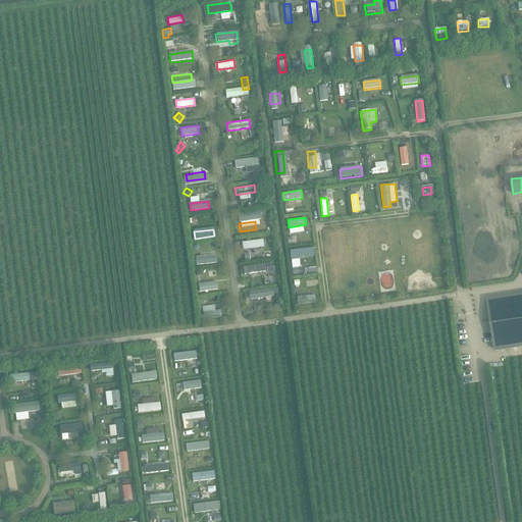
[(262,239),(242,242),(243,249),(263,247),(262,239)]
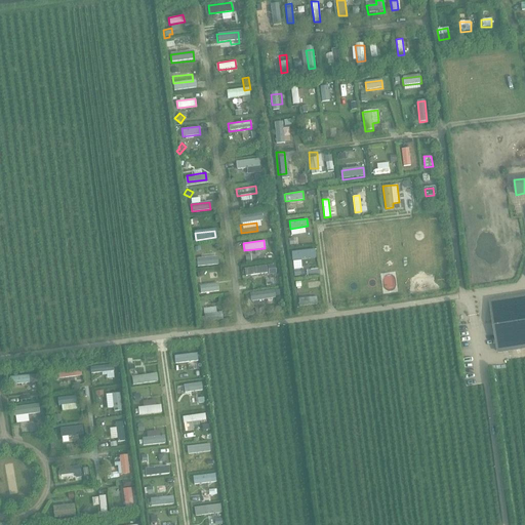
[(311,248),(293,250),(294,257),(311,255),(311,248)]
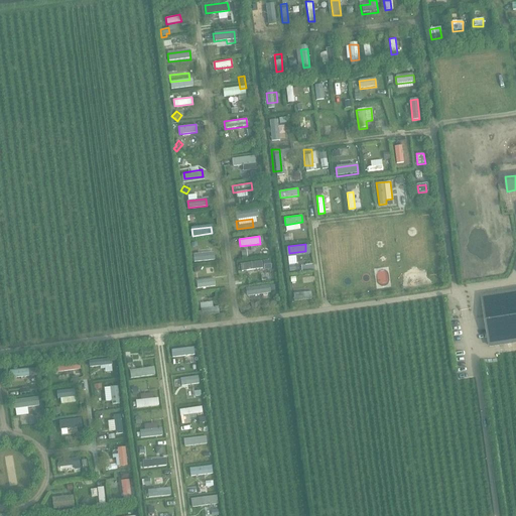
[(212,253),(195,256),(196,263),(213,260),(212,253)]
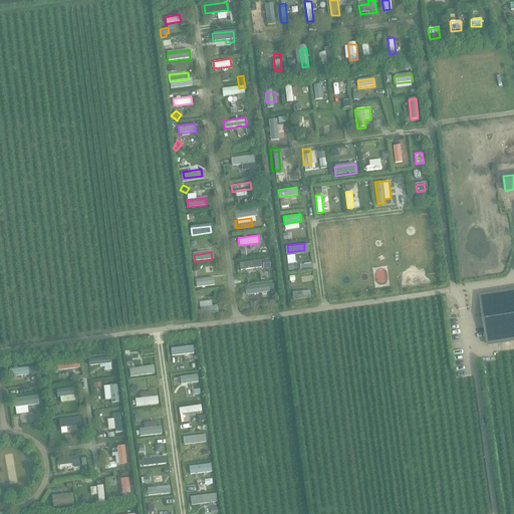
[(239,262),(240,269),(261,266),(260,259),(239,262)]
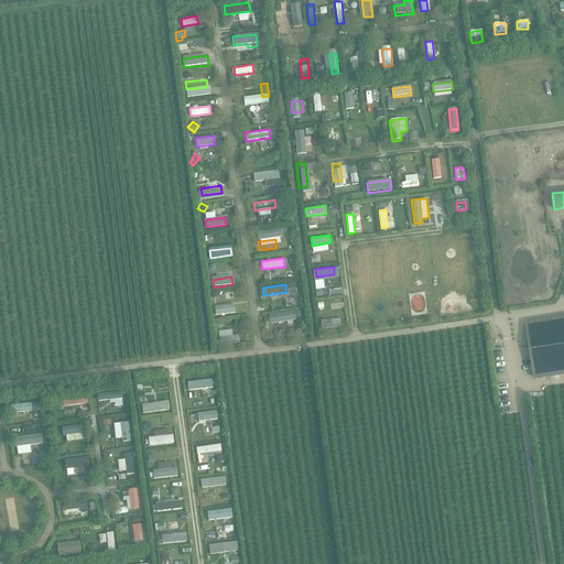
[(234,304),(214,306),(215,314),(235,312),(234,304)]
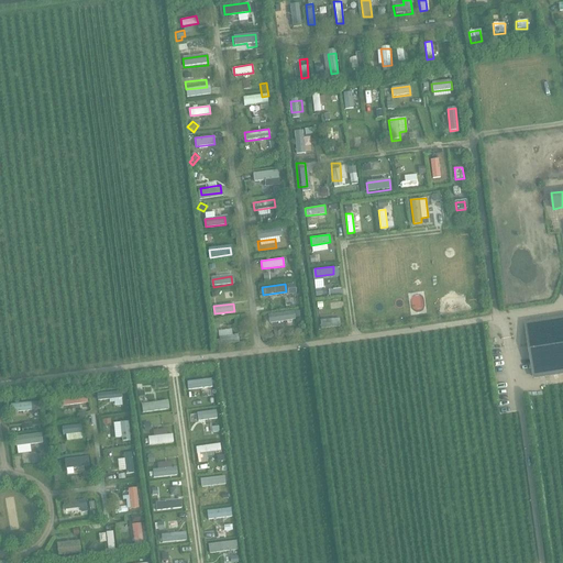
[(294,310),(267,315),(268,323),(295,320),(294,310)]
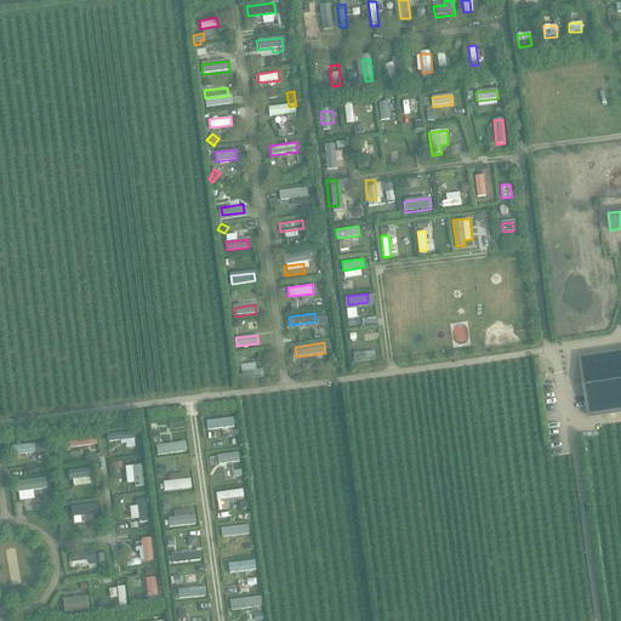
[(374,351),(353,353),(354,362),(375,360),(374,351)]
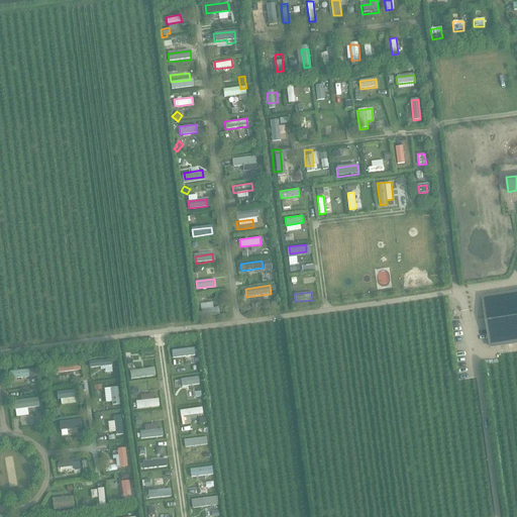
[(516,292),(483,297),(491,347),(516,342),(516,292)]
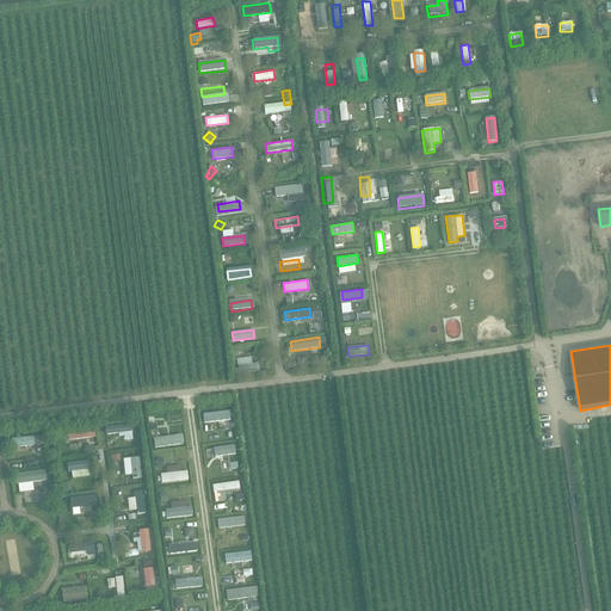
[(537,372),(549,370),(548,358),(535,360),(537,372)]
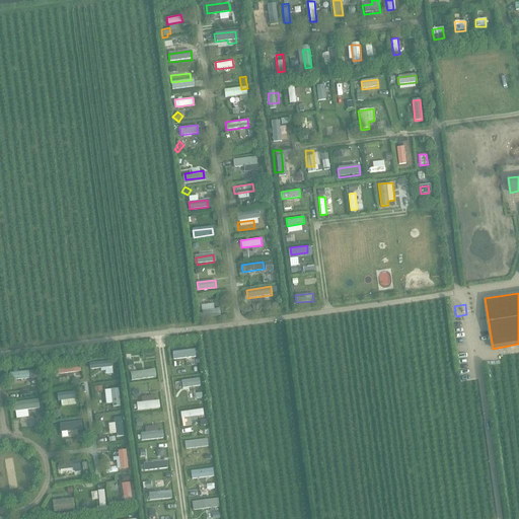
[(112,367),(112,360),(88,362),(89,369),(112,367)]
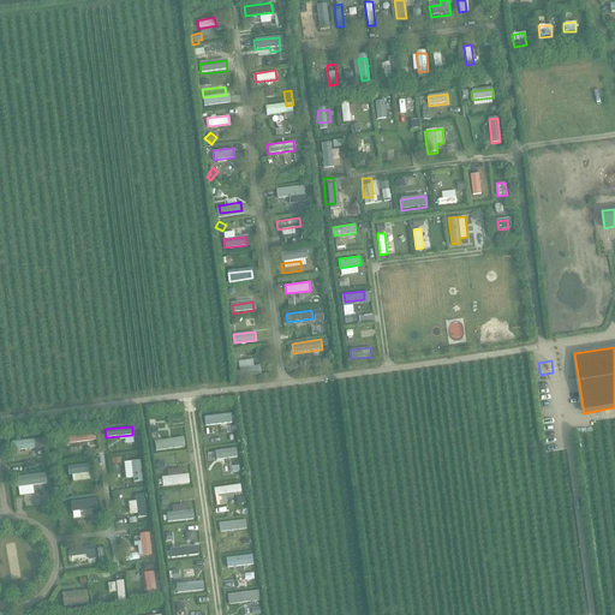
[(94,430),(66,433),(67,442),(94,440),(94,430)]
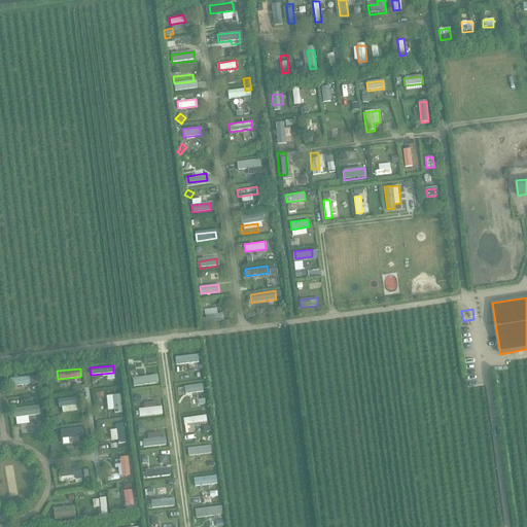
[(28,376),(9,378),(10,385),(29,384),(28,376)]
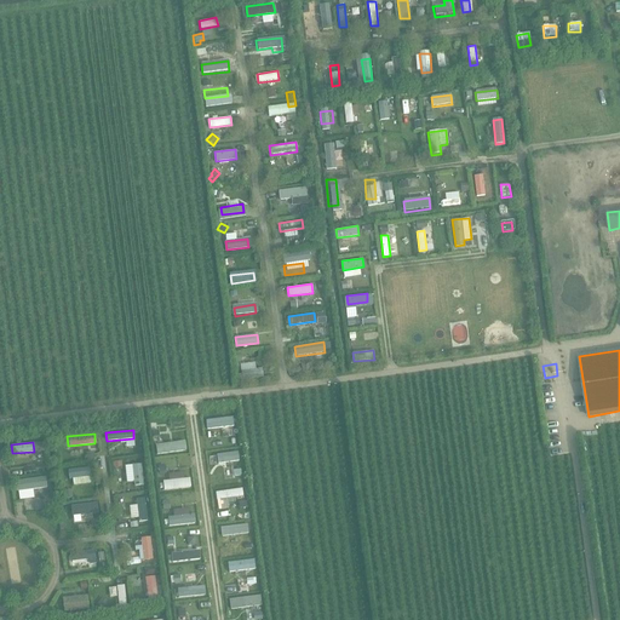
[(143,483),(141,464),(132,464),(133,484),(143,483)]
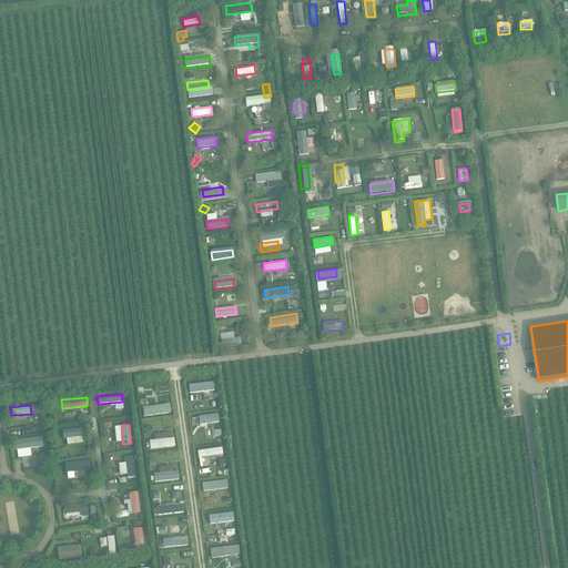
[(81,427),(62,429),(63,438),(82,436),(81,427)]
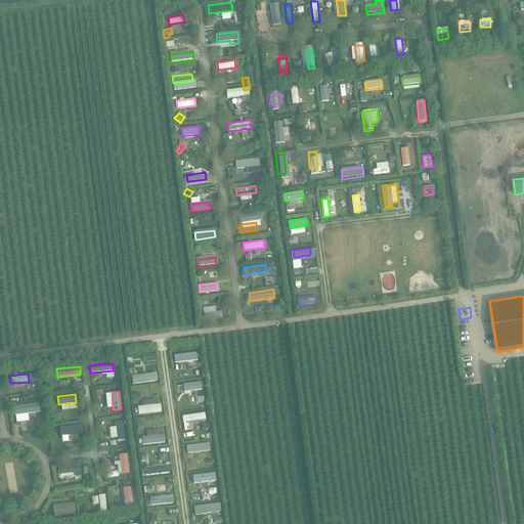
[(37,403),(11,406),(12,415),(38,411),(37,403)]
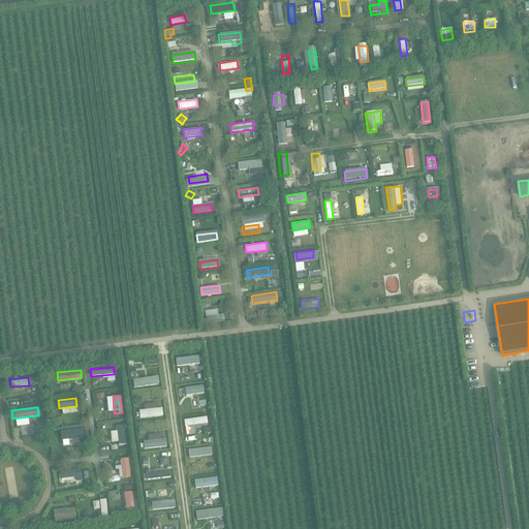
[(125,445),(123,425),(117,425),(119,445),(125,445)]
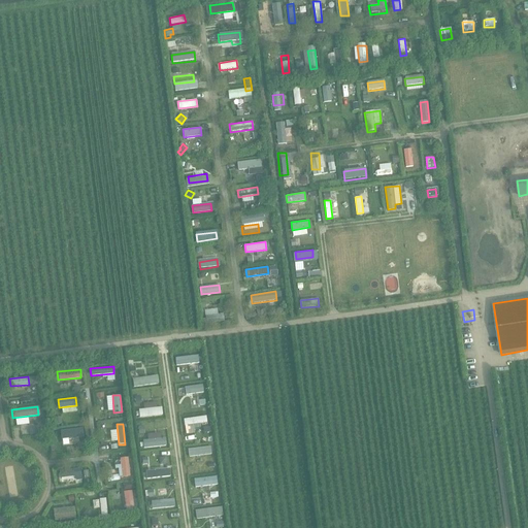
[(78,430),(60,432),(61,439),(79,437),(78,430)]
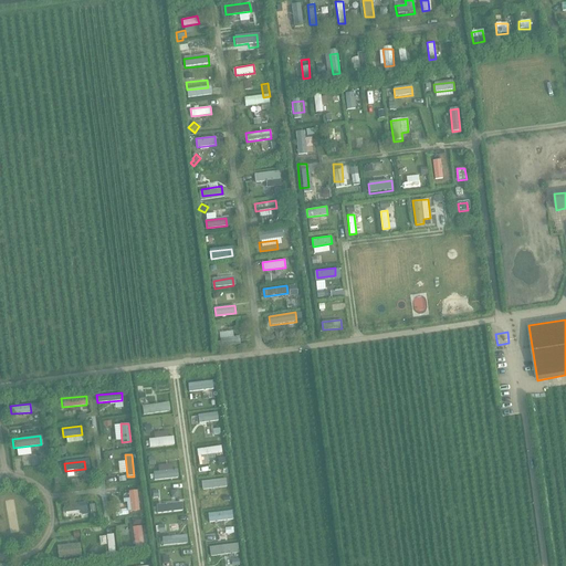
[(139,510),(136,490),(127,491),(130,511),(139,510)]
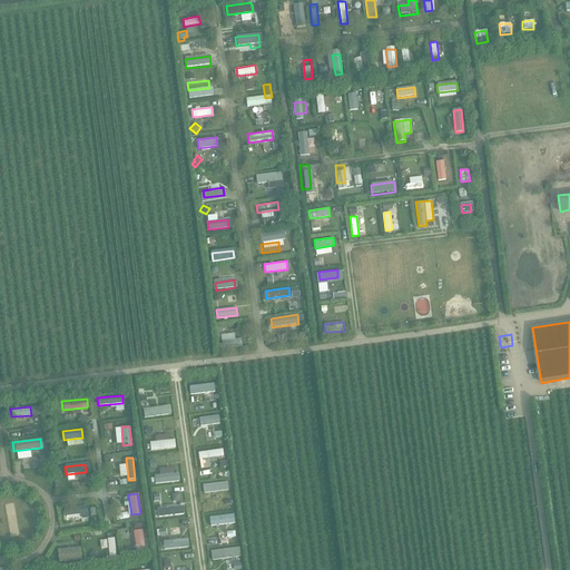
[(62,521),(88,519),(86,505),(64,508),(65,517),(61,517),(62,521)]
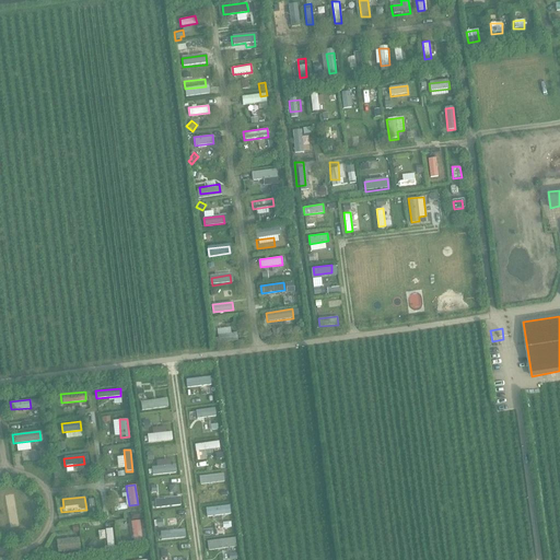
[(141,540),(139,520),(130,521),(132,541),(141,540)]
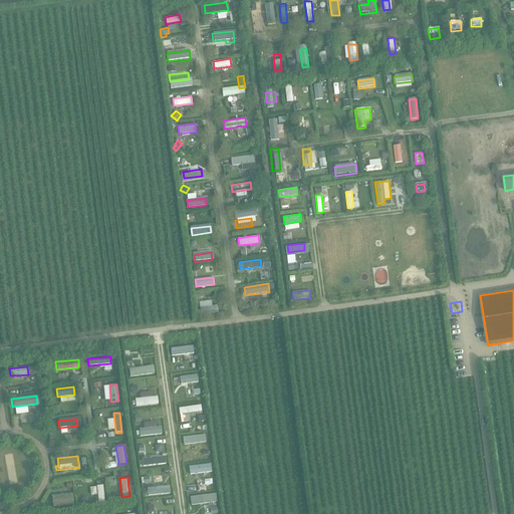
[(104,502),(102,485),(95,485),(97,503),(104,502)]
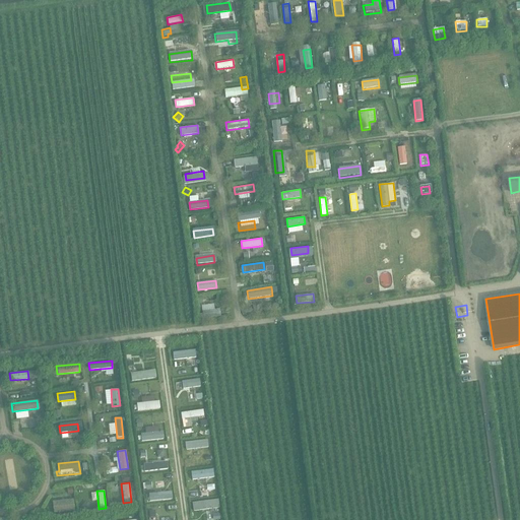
[(73,499),(52,501),(53,513),(74,511),(73,499)]
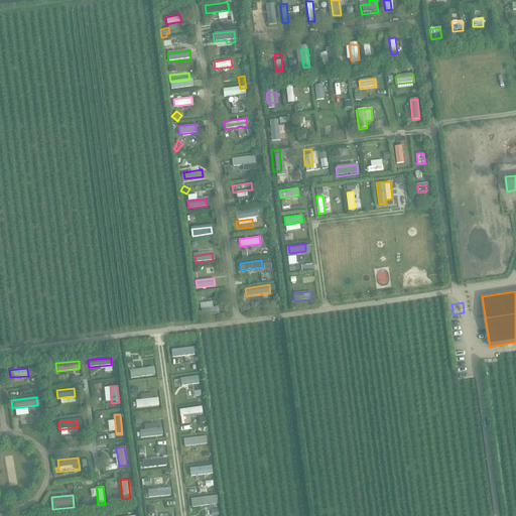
[(85,498),(81,503),(86,506),(90,501),(85,498)]
